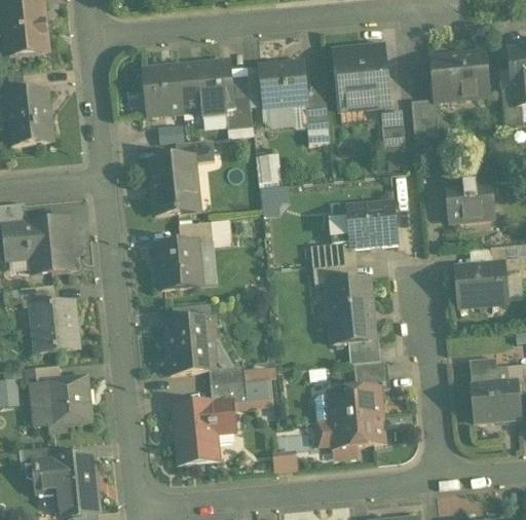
[(28,2),(1,5),(1,6),(6,54),(47,50),(42,1),(28,2)]
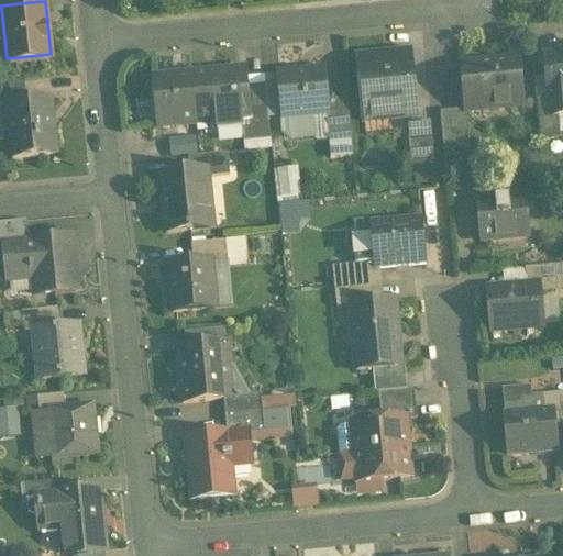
[(409,49),(356,54),(363,118),(416,112),(409,49)]
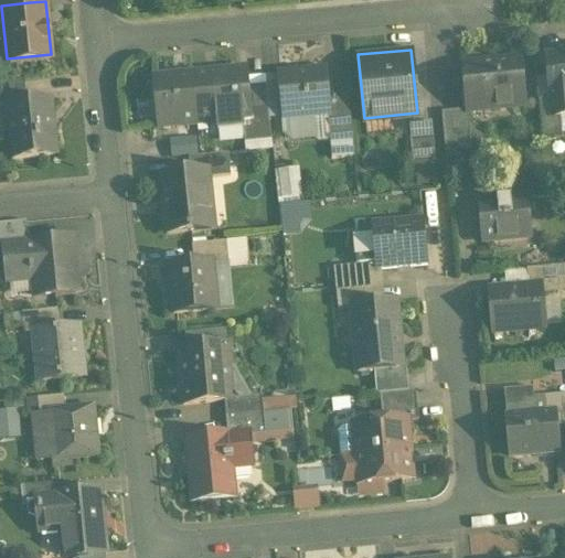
[(564,50),(547,51),(551,95),(553,113),(558,113),(564,111),(564,50)]
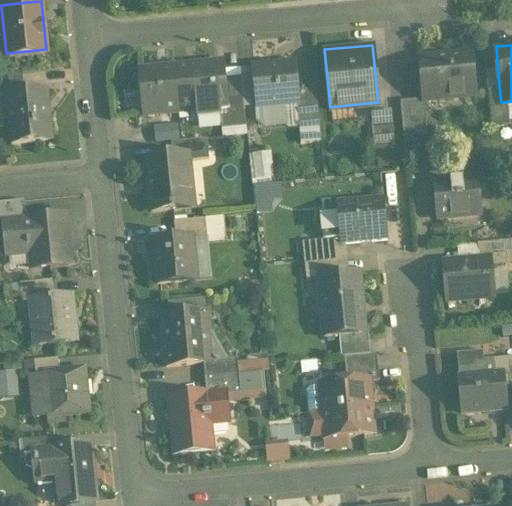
[(471,49),(418,55),(422,96),(422,98),(424,98),(475,93),(471,49)]
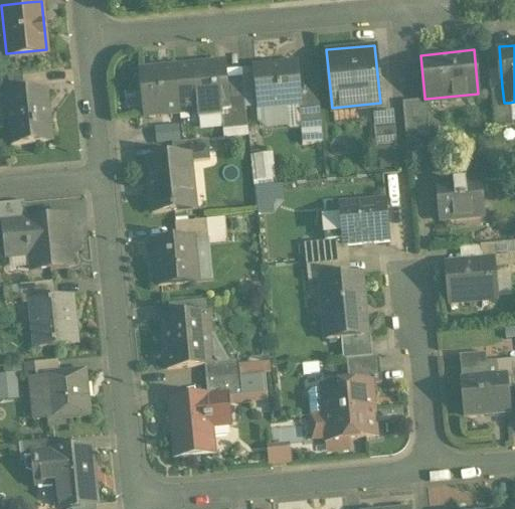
[(223,59),(175,64),(179,109),(220,105),(227,105),(224,73),(223,59)]
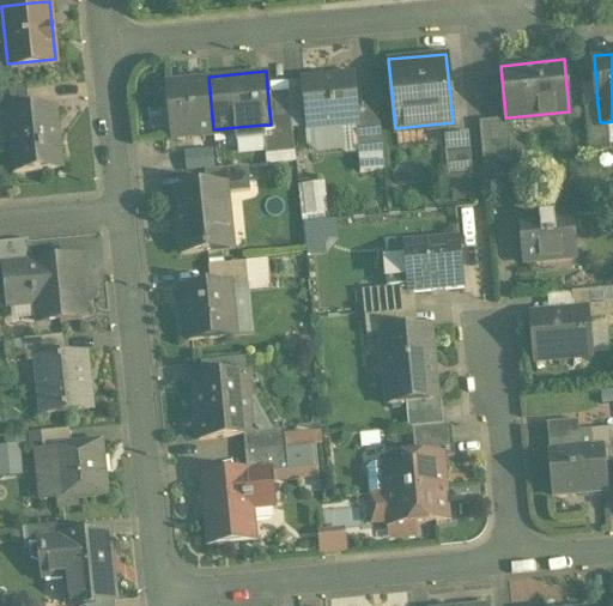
[(354,101),(352,72),(303,77),(307,123),(354,120),(356,120),(354,101)]
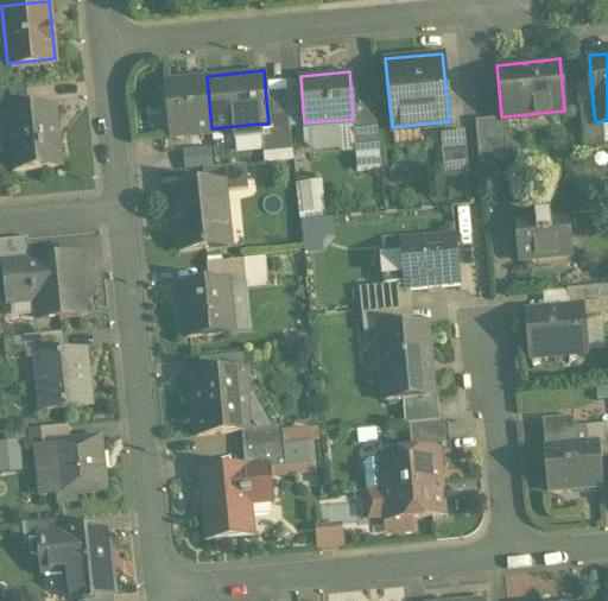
[(207,76),(166,80),(166,84),(163,87),(164,101),(169,102),(171,132),(211,128),(207,76)]
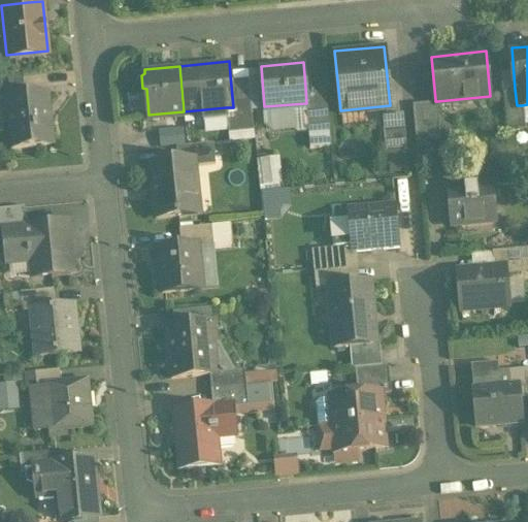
[(23,71),(0,73),(0,96),(12,95),(12,94),(25,93),(23,71)]
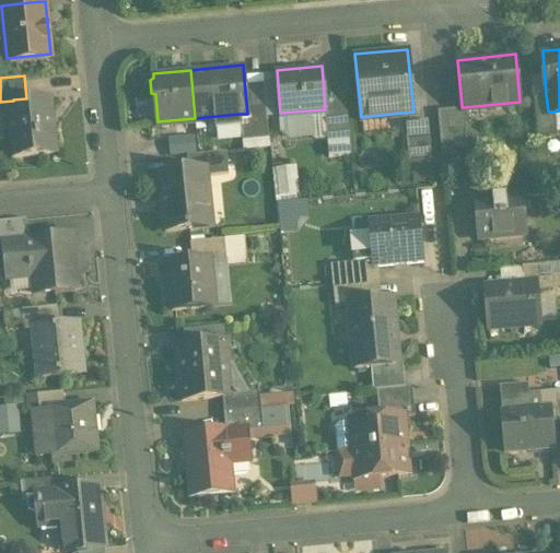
[(263,78),(244,80),(247,114),(240,114),(242,138),(268,134),(265,99),(263,78)]
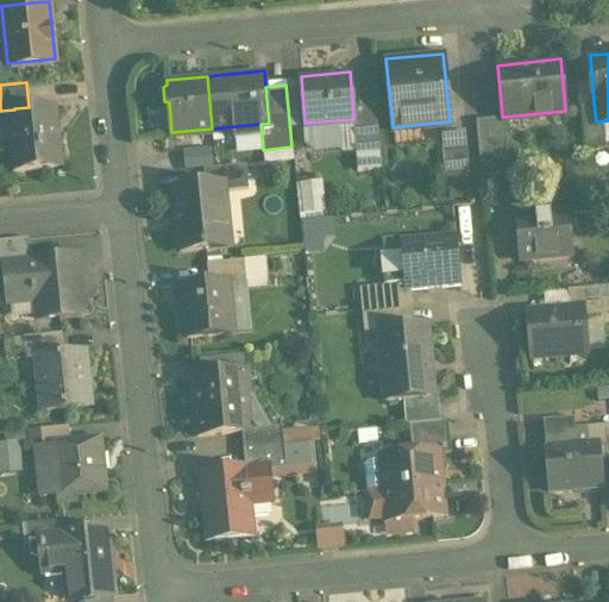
[(375,99),(352,100),(353,119),(352,119),(355,143),(380,140),(375,99)]
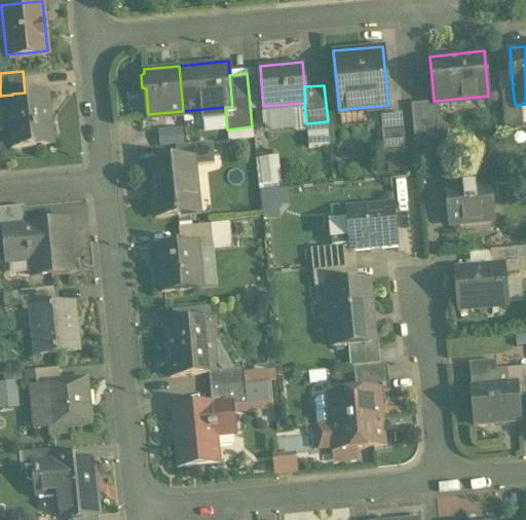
[(513,88),(501,89),(504,126),(522,125),(520,105),(515,105),(513,88)]
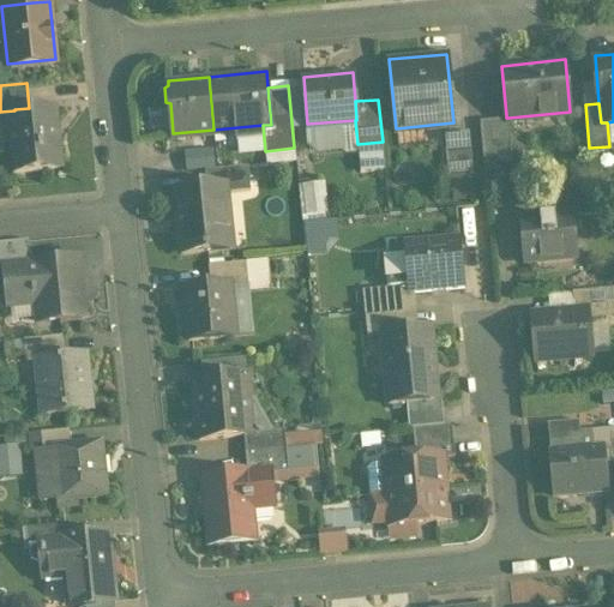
[(29,108),(14,109),(14,110),(18,142),(11,143),(13,168),(60,163),(54,104),(29,108)]
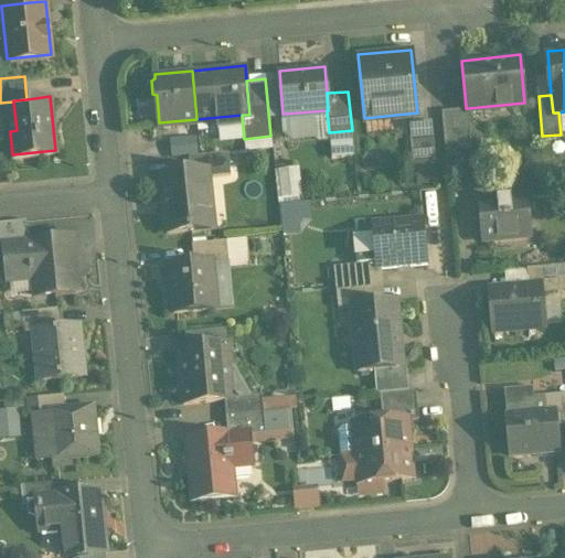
[(466,106),(441,108),(445,148),(471,146),(468,108),(466,108),(466,106)]
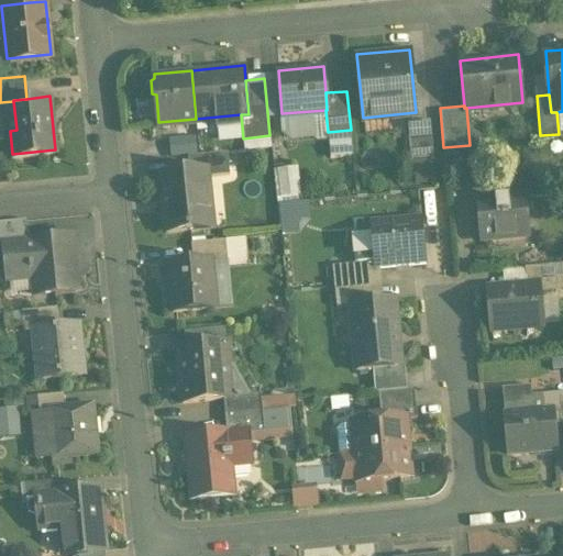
[(429,118),(407,119),(410,156),(433,154),(429,118)]
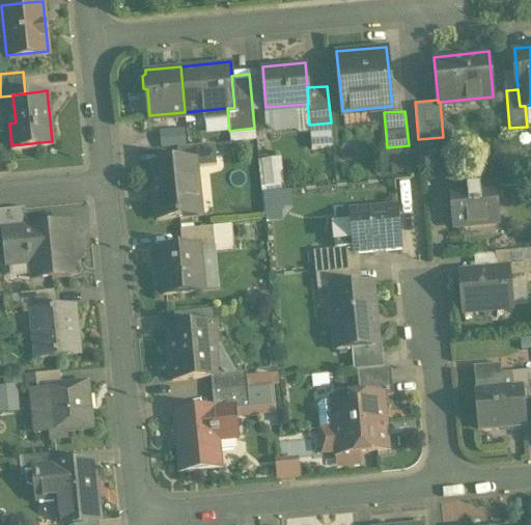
[(214,140),(176,144),(178,158),(195,156),(195,163),(216,161),(214,140)]
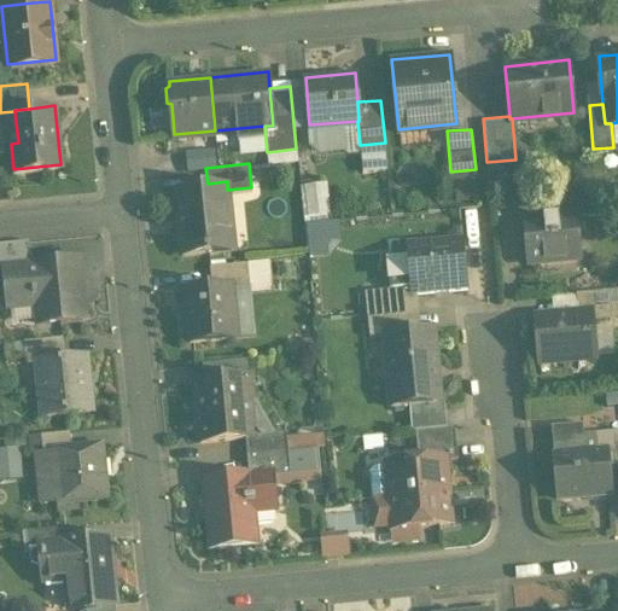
[(331,178),(307,179),(309,240),(334,239),(331,178)]
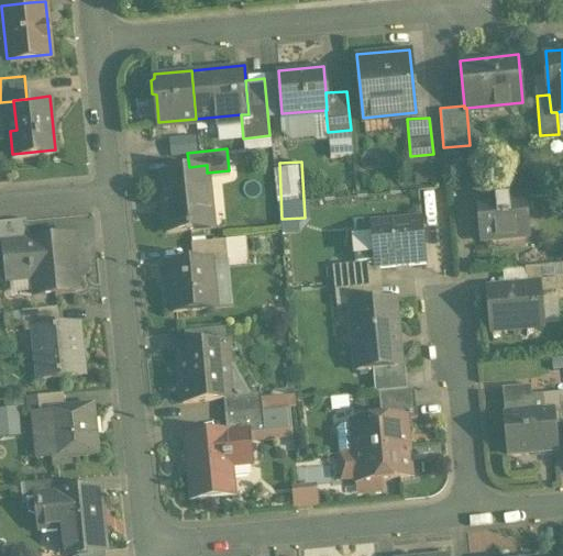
[(189,167),(159,170),(165,230),(212,224),(207,173),(207,165),(189,167)]
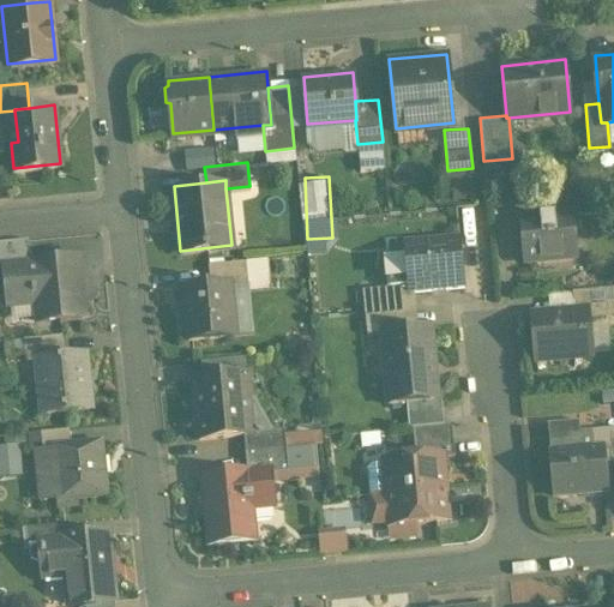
[(593,190),(549,194),(551,212),(572,210),(572,212),(595,210),(593,190)]
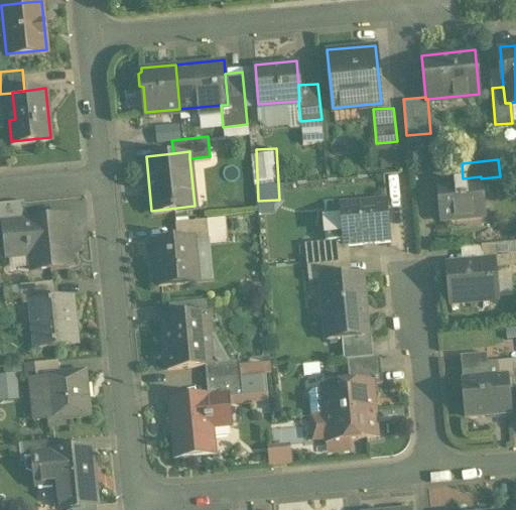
[(463,178),(436,181),(439,218),(474,215),(473,210),(484,209),(481,178),(481,176),(463,178)]
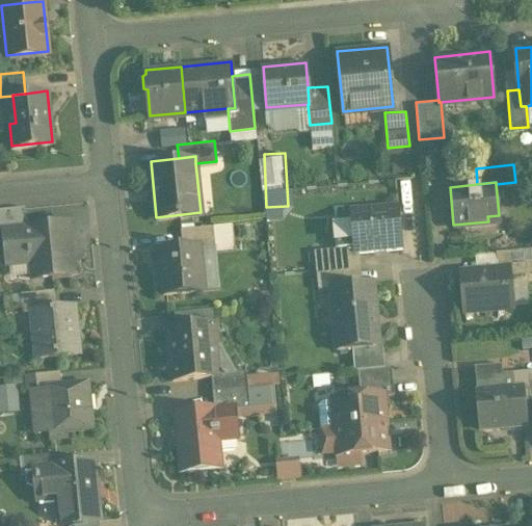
[(397,202),(349,207),(353,244),(354,244),(354,251),(402,246),(397,202)]
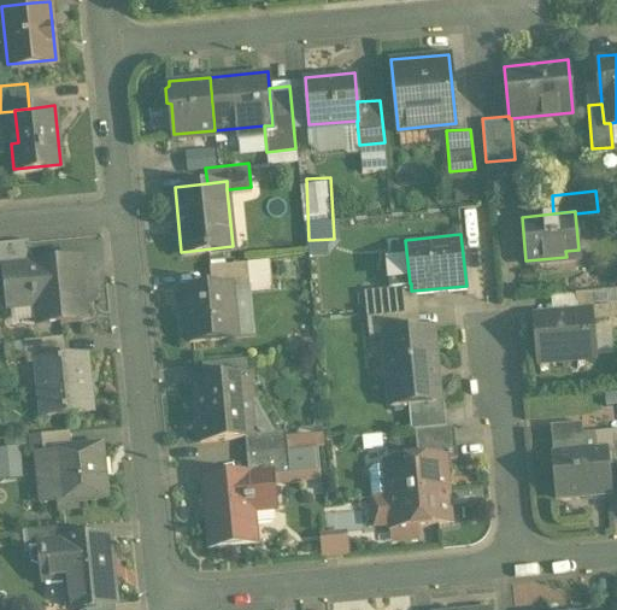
[(29,238),(0,239),(0,265),(5,265),(5,264),(31,260),(29,238)]
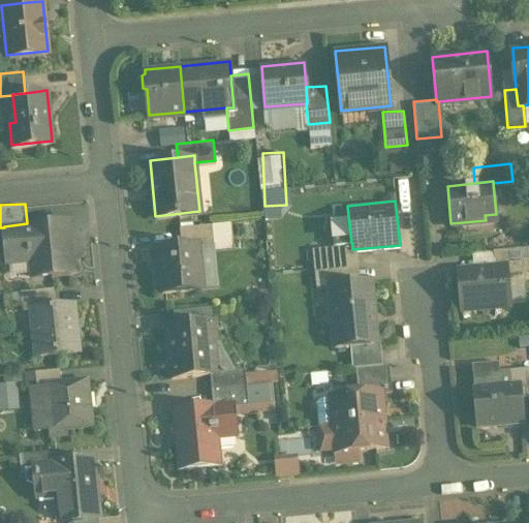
[(27,223),(4,226),(4,227),(7,255),(30,252),(32,274),(72,270),(67,219),(27,223)]
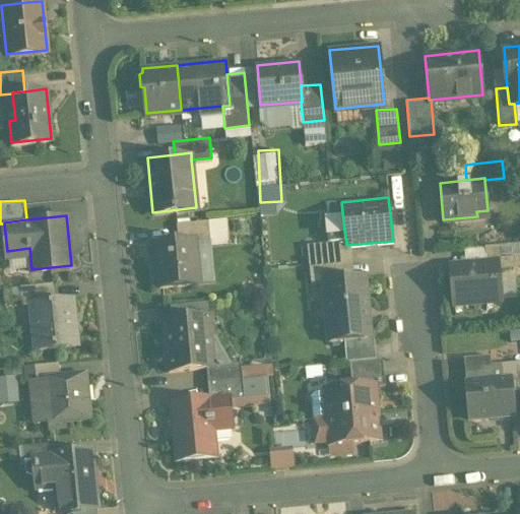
[(208,218),(176,221),(178,240),(194,238),(194,239),(210,238),(208,218)]
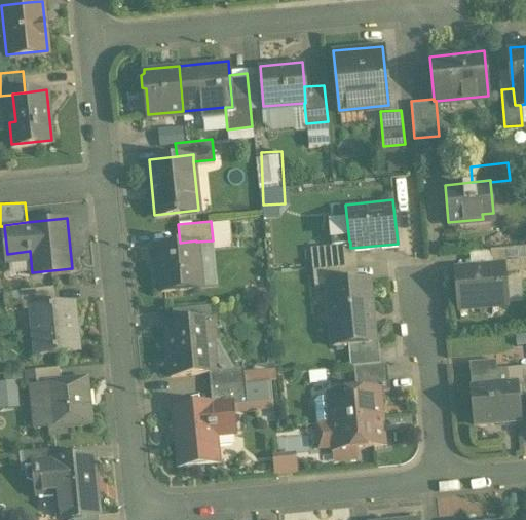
[(180,243),(157,245),(159,273),(158,274),(160,288),(200,284),(196,242),(196,240),(180,243)]
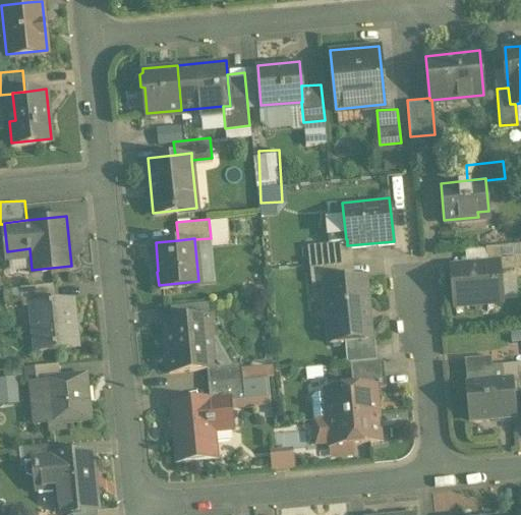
[(346,239),(307,243),(308,262),(349,258),(347,245),(347,239),(346,239)]
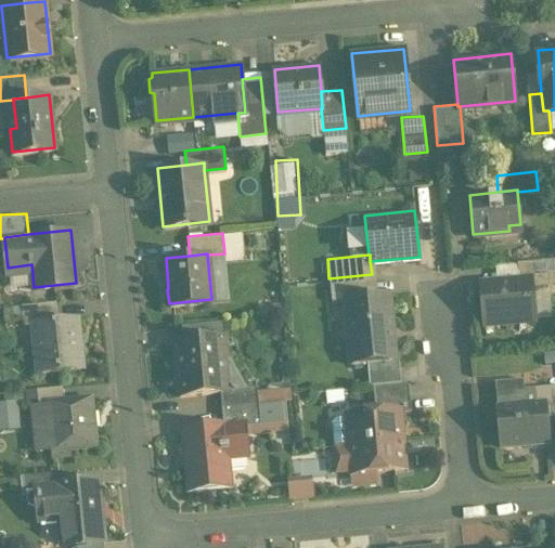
[(554,256),(524,260),(525,276),(528,276),(528,278),(554,275),(554,256)]
